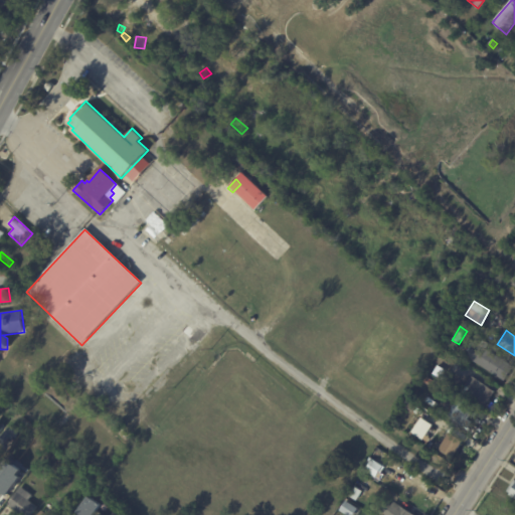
[(496,356),(513,367),(504,382),(467,358),(476,343),(480,346),(483,341),(489,344),(486,350),(496,356)]
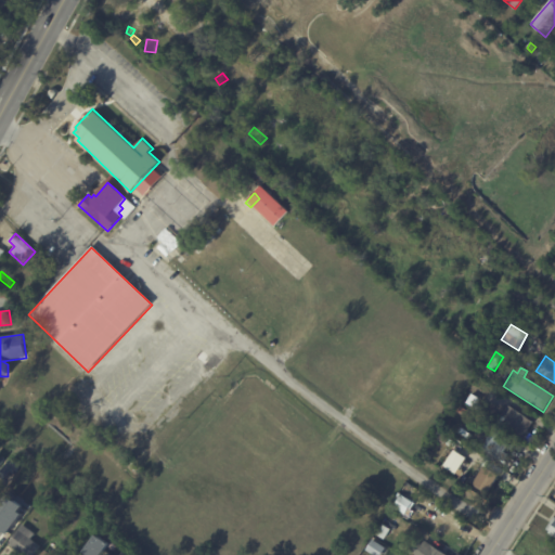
[(532,423),(533,423),(528,433),(530,434),(524,442),(501,427),(506,418),(502,415),(508,405),(532,423)]
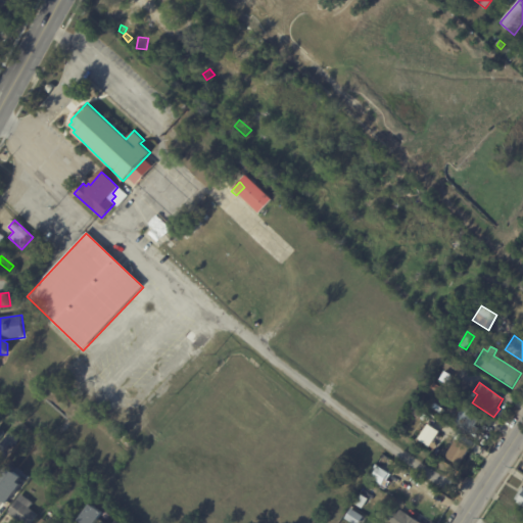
[(434,384),(440,388),(436,393),(431,389),(434,384)]
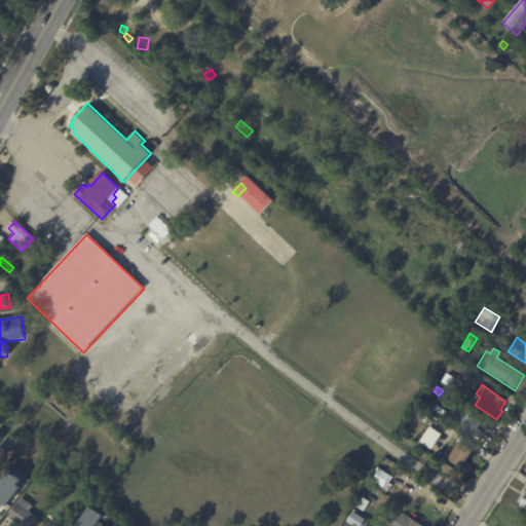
[(486,418),(489,420),(485,427),(480,425),(478,429),(482,433),(479,439),(451,421),(455,416),(459,418),(462,412),(459,410),(463,404),(486,418)]
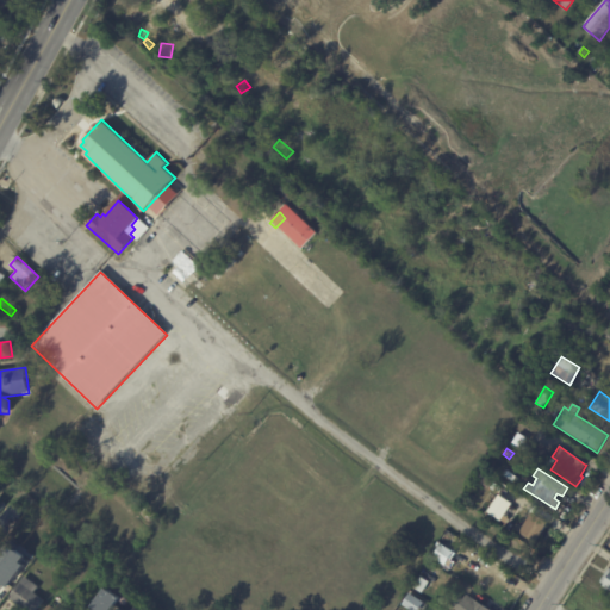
[(499,496),(512,504),(505,515),(511,518),(506,524),(487,512),(499,495),(499,496)]
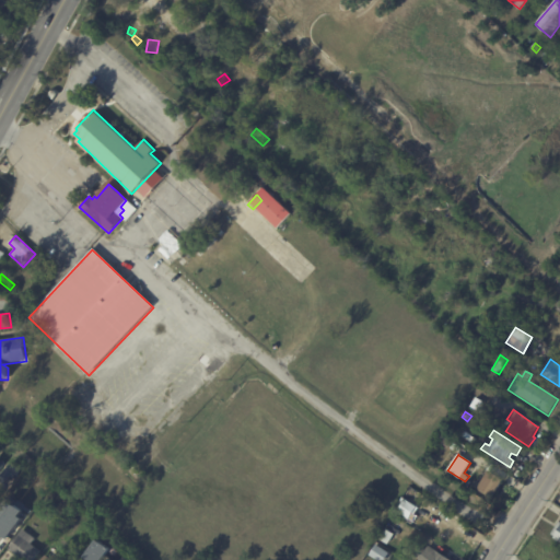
[(498,490),(491,500),(473,488),(477,481),(480,483),(488,473),(502,481),(498,490)]
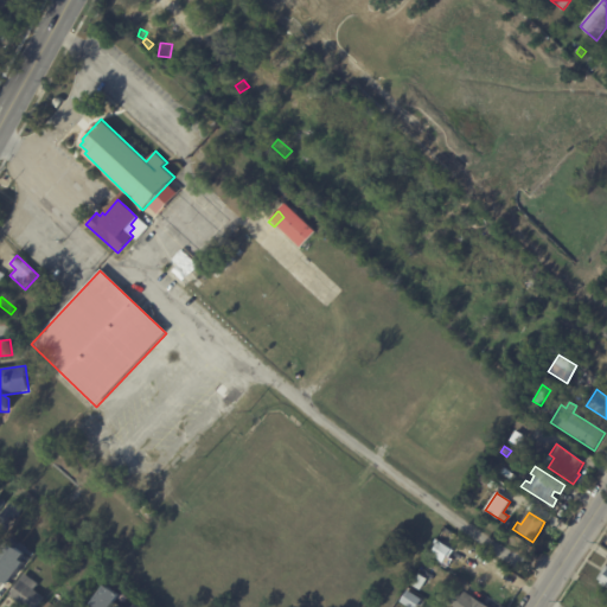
[(14,534),(21,525),(29,530),(21,540),(14,534)]
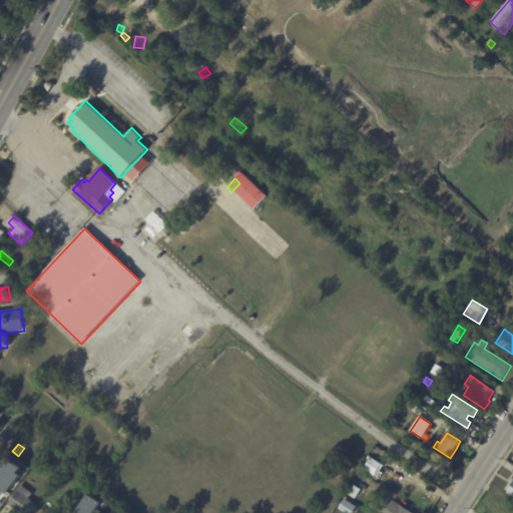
[(36,456),(30,464),(24,459),(30,451),(36,456)]
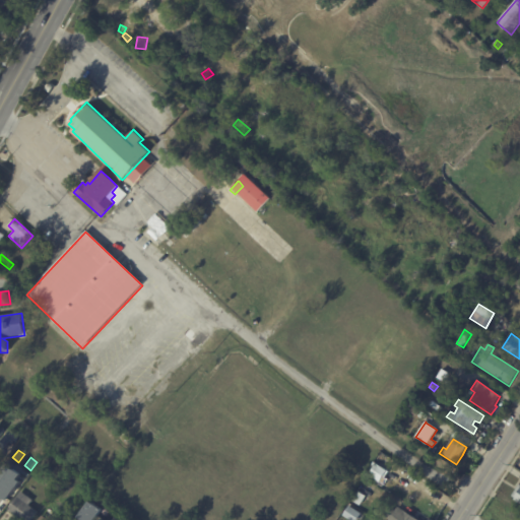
[(377,465),(389,472),(385,478),(389,481),(386,486),(382,483),(381,484),(372,478),(370,481),(366,478),(376,464),(377,465)]
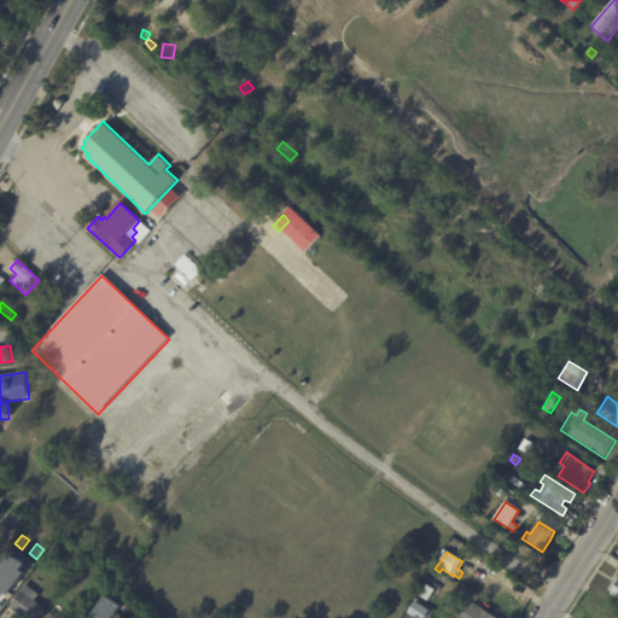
[(51,563),(56,555),(62,560),(57,567),(51,563)]
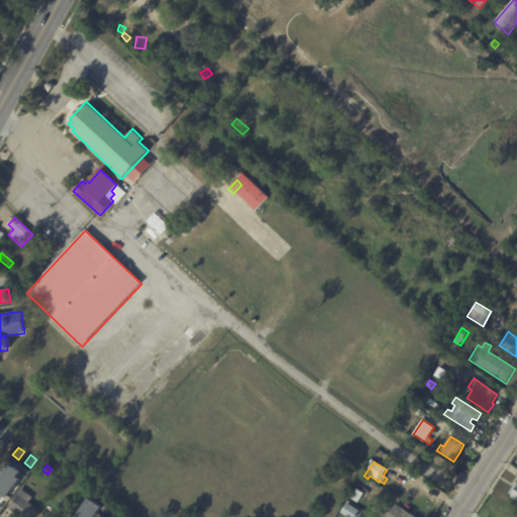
[(5,492),(0,498),(0,480),(4,475),(12,481),(5,492)]
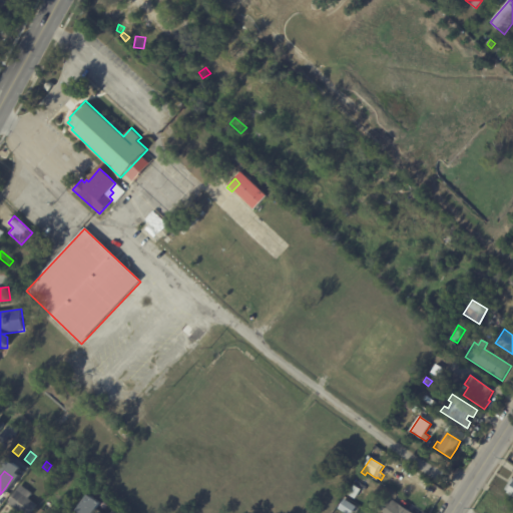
[(512,495),(512,476),(504,491),(512,495)]
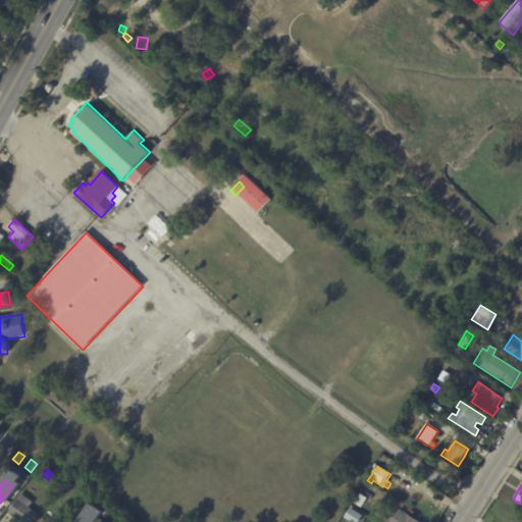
[(53,497),(48,493),(52,486),(57,489),(53,497)]
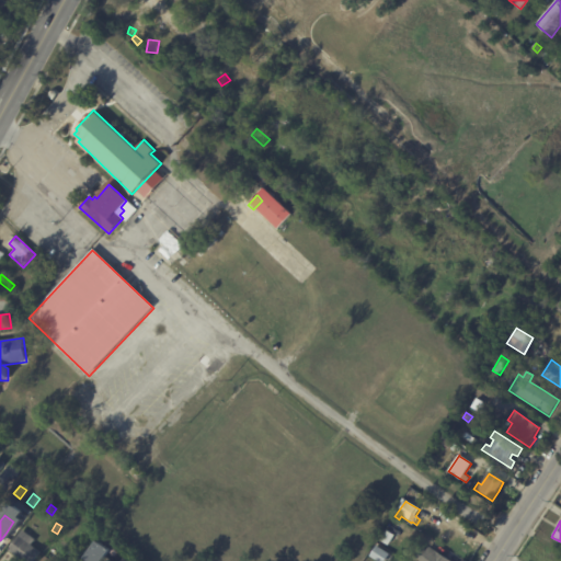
[(41,552),(34,560),(21,560),(8,551),(22,530),(35,539),(31,546),(41,552)]
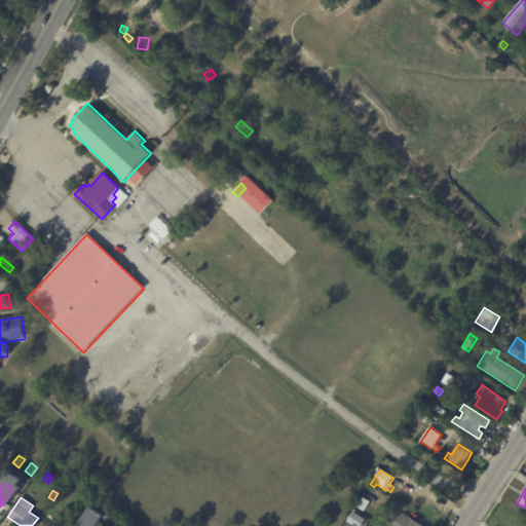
[(370,502),(365,512),(357,508),(363,498),(370,502)]
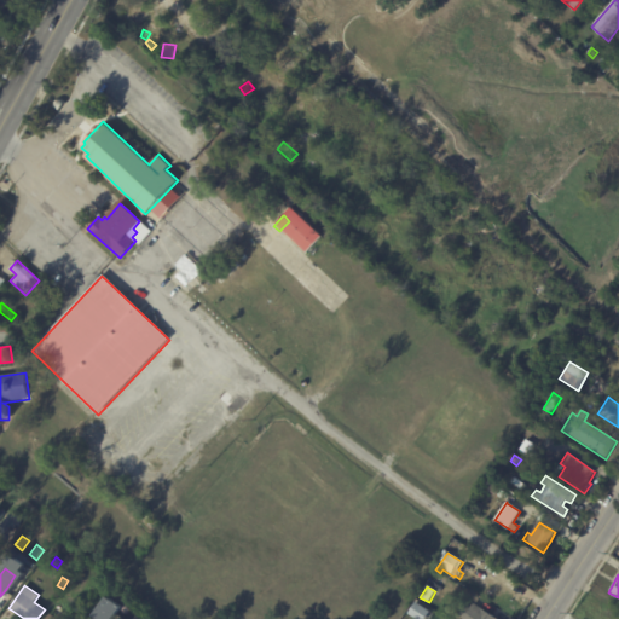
[(114,618),(123,605),(110,596),(96,615),(100,618),(114,618)]
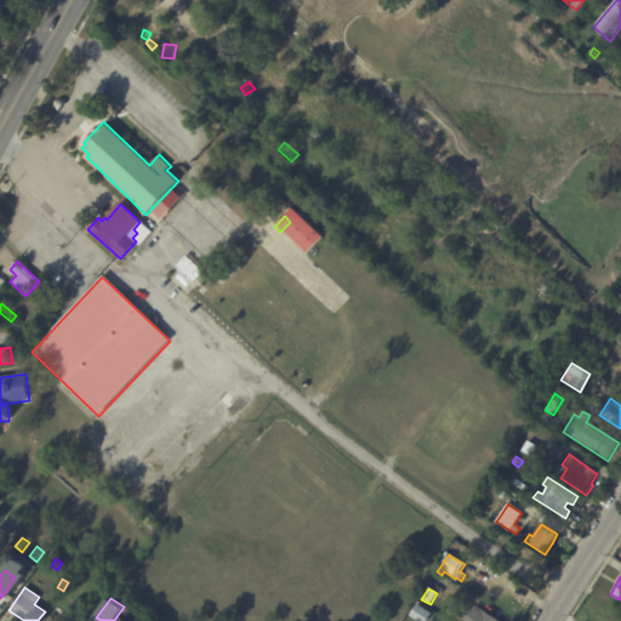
[(478,605),(501,620),(465,620),(467,619),(462,615),(468,607),(473,609),(477,604),(478,605)]
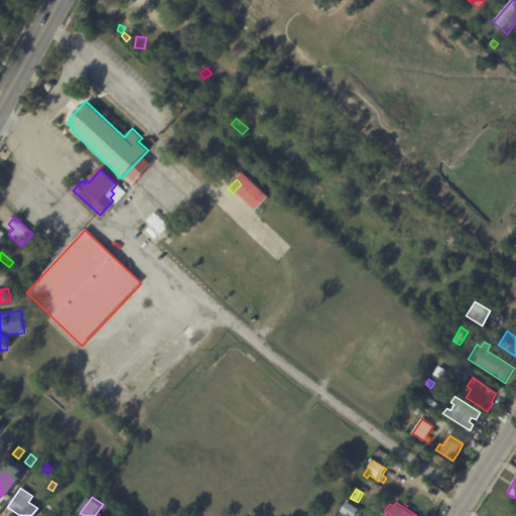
[(358,511),(354,515),(345,515),(340,513),(347,503),(358,511)]
